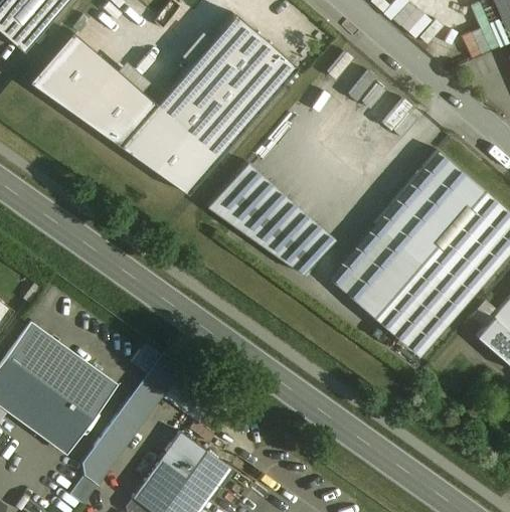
[(0,0),(0,32),(23,52),(68,0),(0,0)]
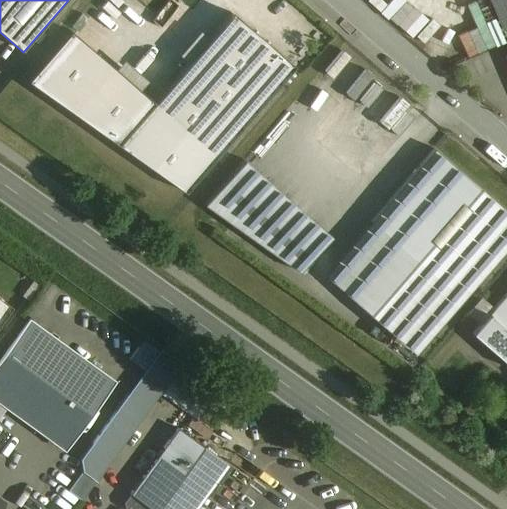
[(506,3),(495,9),(506,32),(506,3)]
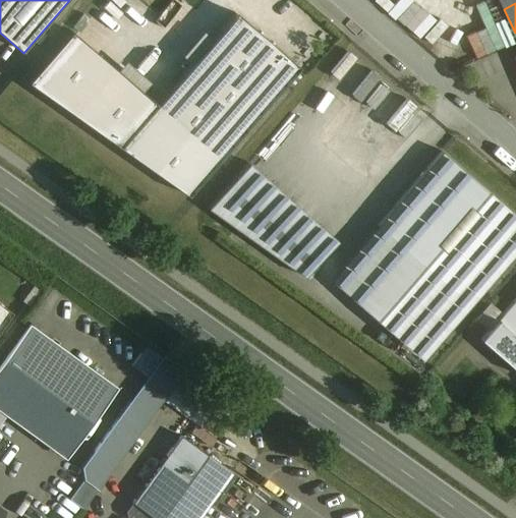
[(238,15),(160,108),(75,35),(32,84),(191,196),(220,163),(301,70),(238,15)]
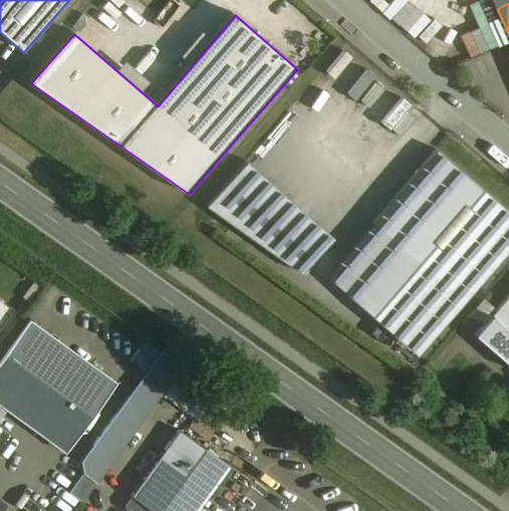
[(508,213),(440,153),(328,280),(420,358),(508,255),(508,213)]
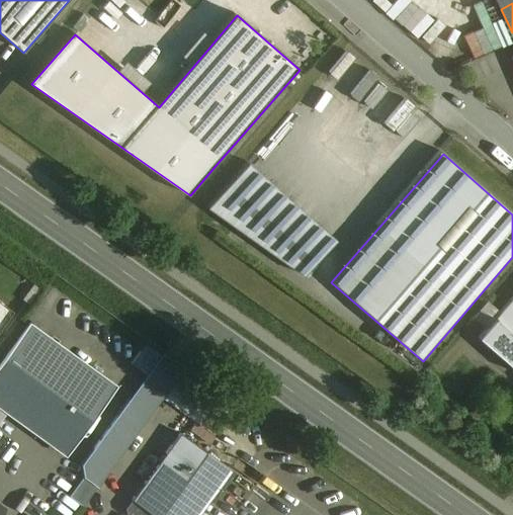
[(338,242),(250,164),(209,209),(306,278),(338,242)]
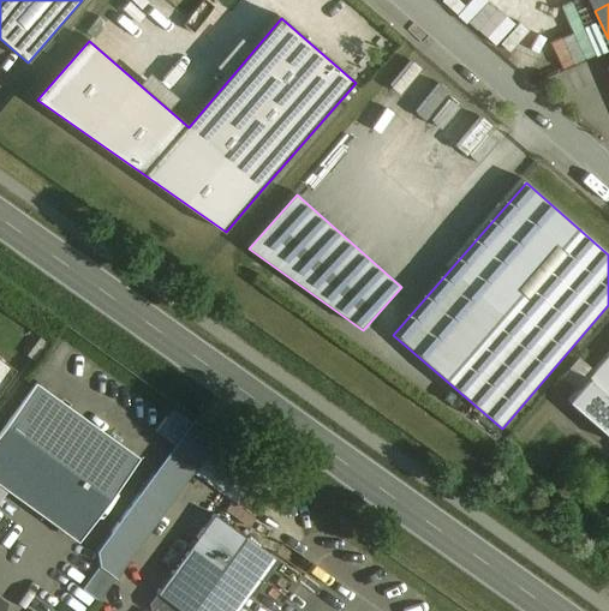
[(608,359),(591,381),(608,396),(608,359)]
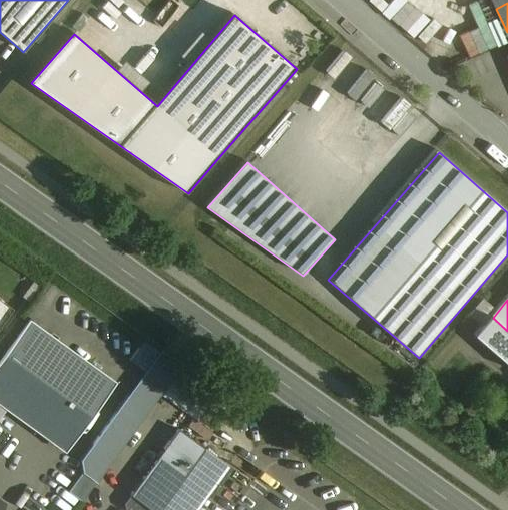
[(0,328),(13,311),(0,301),(0,328)]
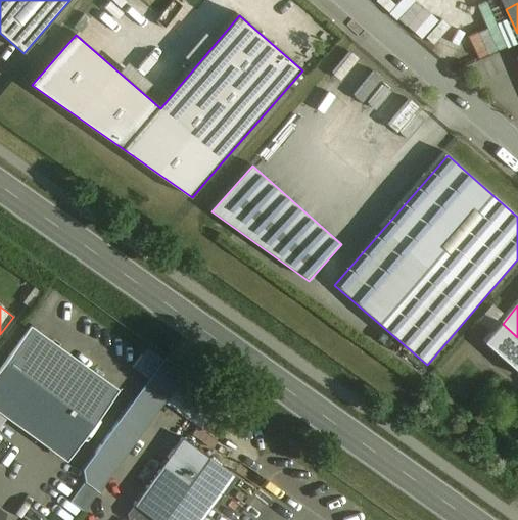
[(517,337),(503,324),(485,344),(517,373),(517,337)]
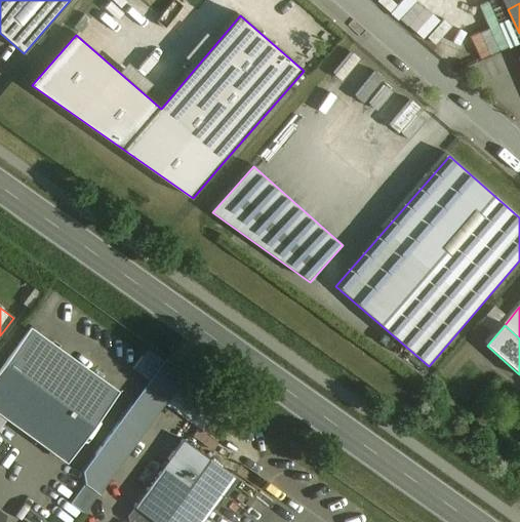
[(117,394),(32,332),(0,376),(0,411),(2,413),(0,415),(0,427),(0,428),(2,429),(9,418),(68,460),(117,394)]
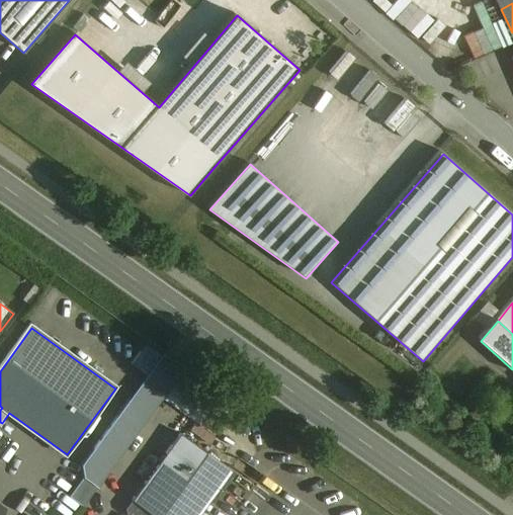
[(166,356),(84,467),(86,480),(100,490),(186,371),(166,356)]
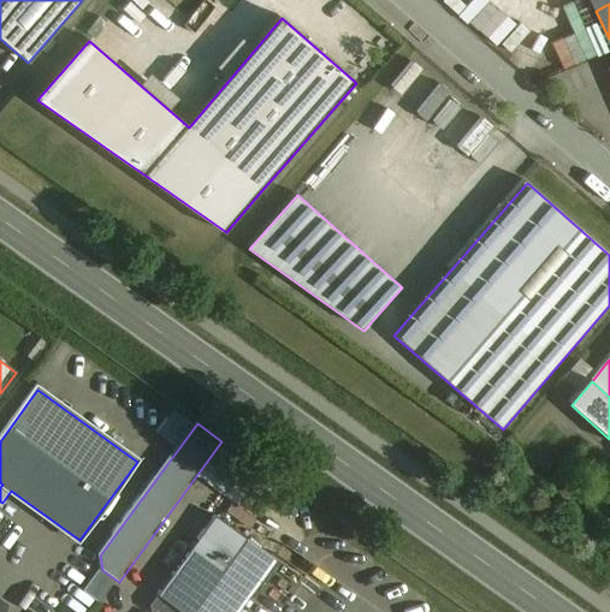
[(218,518),(160,598),(163,599),(181,611),(240,611),(277,562),(218,518)]
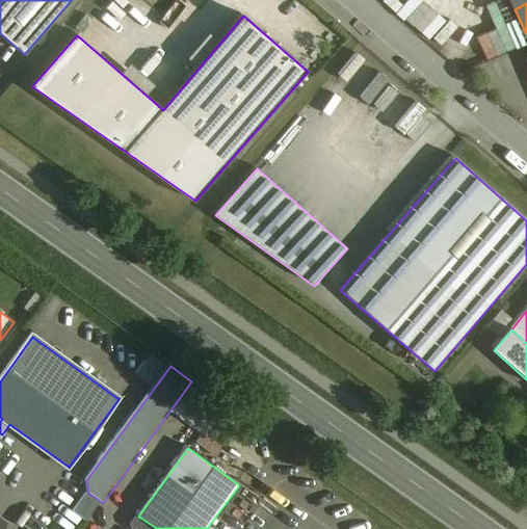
[(88,493),(74,513),(88,524),(103,503),(88,493)]
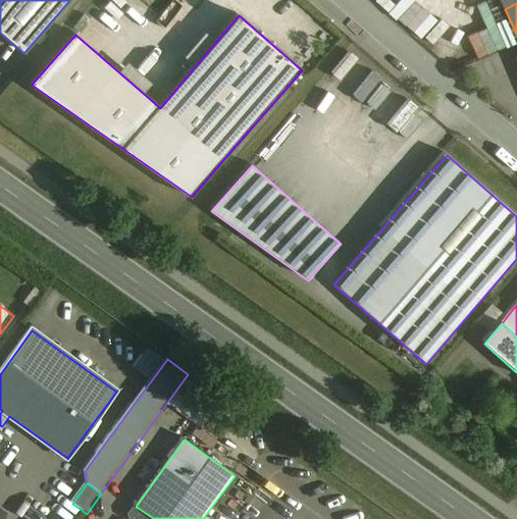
[(153,518),(138,508),(132,516),(133,518),(153,518)]
